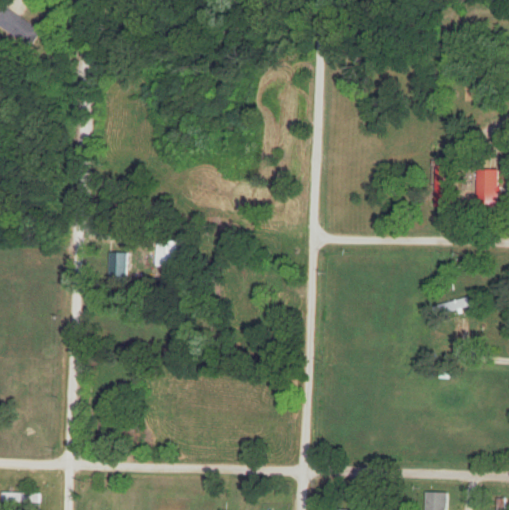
[(0,26),(29,46),(40,29),(2,5),(0,8),(0,26)]
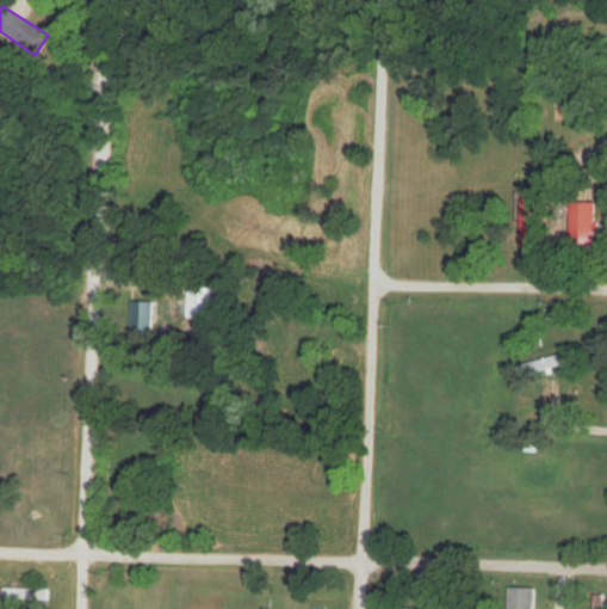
[(534,246),(539,201),(520,198),(514,244),(534,246)]
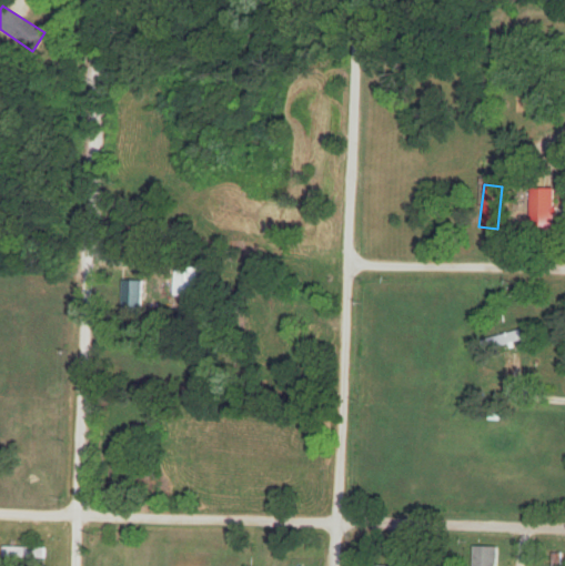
[(553,187),(528,187),(528,225),(553,225),(553,187)]
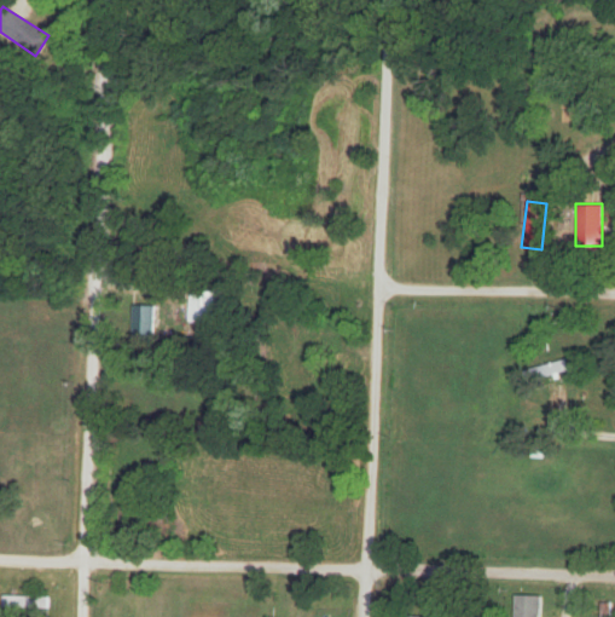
[(186,322),(210,322),(212,289),(186,289),(186,322)]
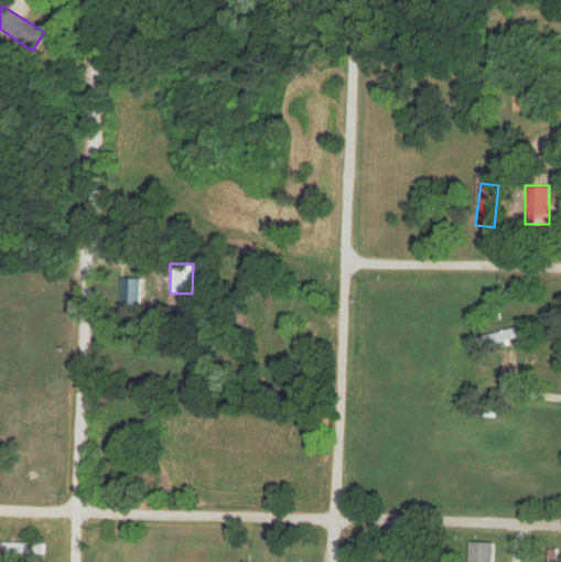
[(138,310),(138,276),(119,276),(119,310),(138,310)]
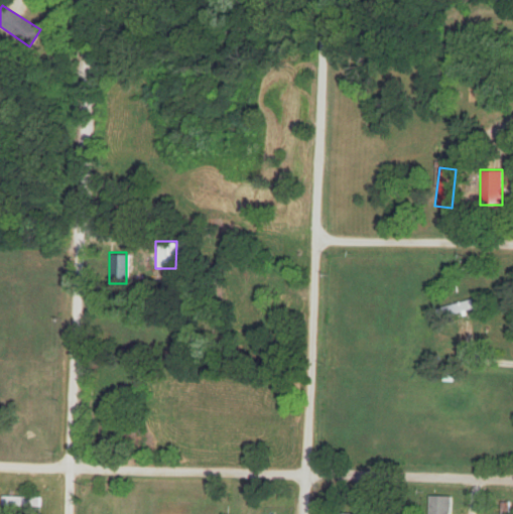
[(435,316),(473,309),(471,299),(433,306),(435,316)]
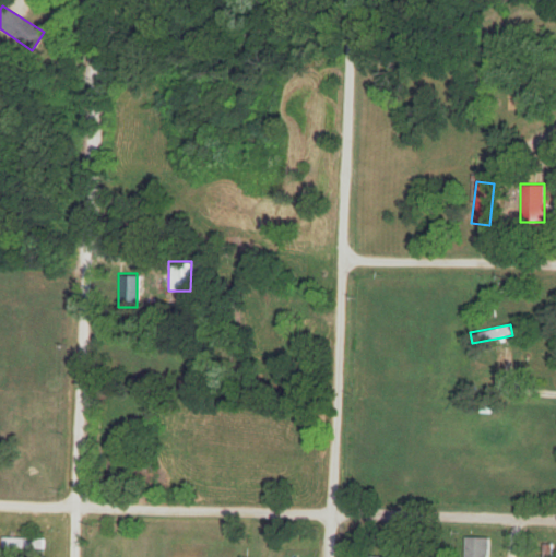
[(114,470),(114,449),(102,449),(102,470),(114,470)]
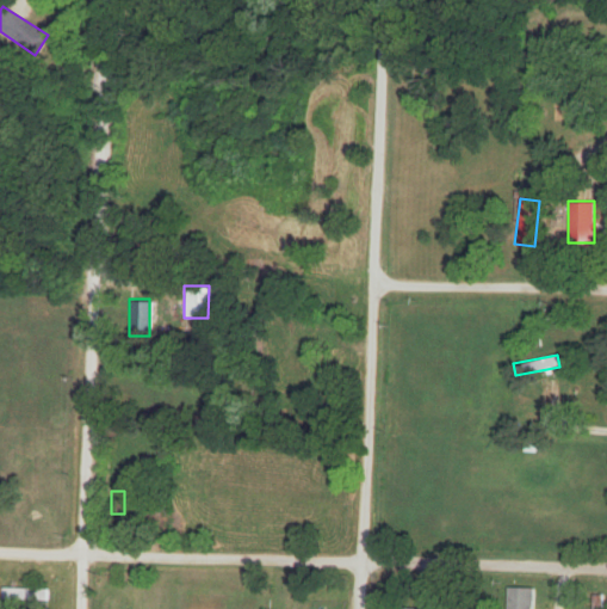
[(531,608),(532,586),(506,586),(506,608),(531,608)]
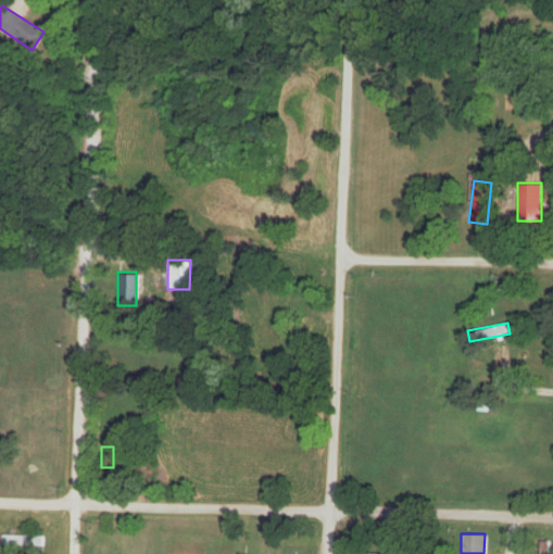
[(41,534),(1,534),(1,549),(41,549),(41,534)]
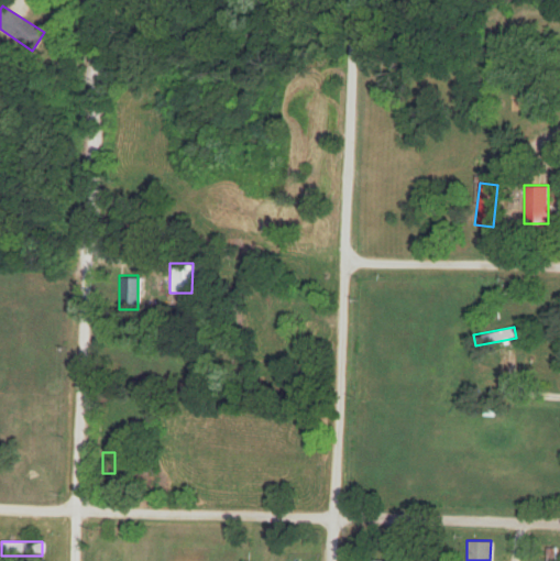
[(555,560),(555,547),(542,547),(542,560),(555,560)]
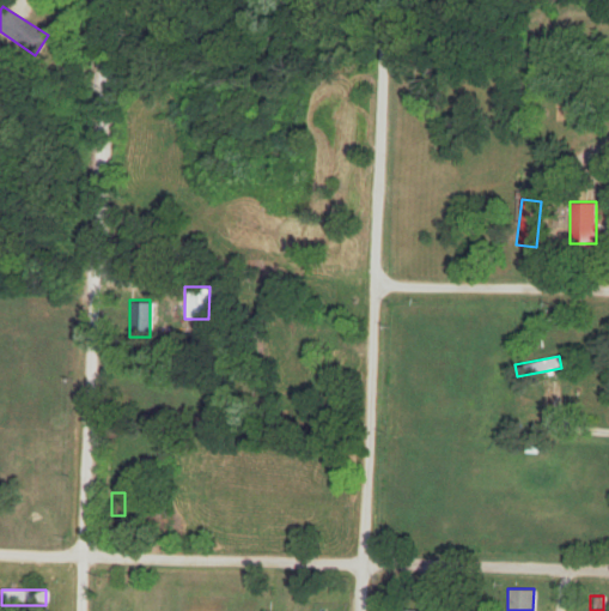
All buildings are outlined.
